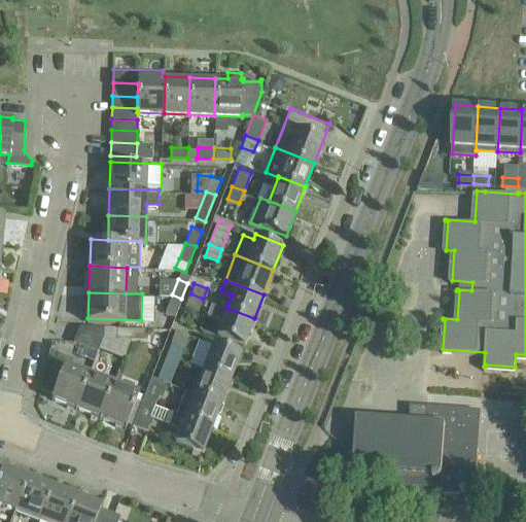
[(199,310),(203,299),(190,293),(185,305),(199,310)]
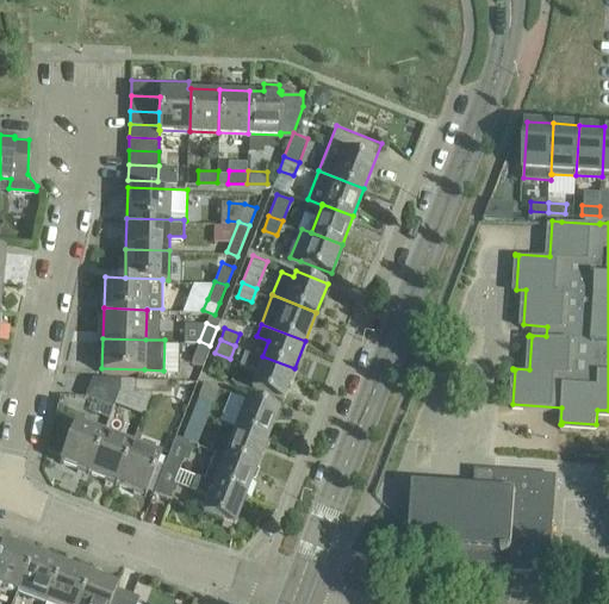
[(210,346),(199,341),(192,359),(203,363),(210,346)]
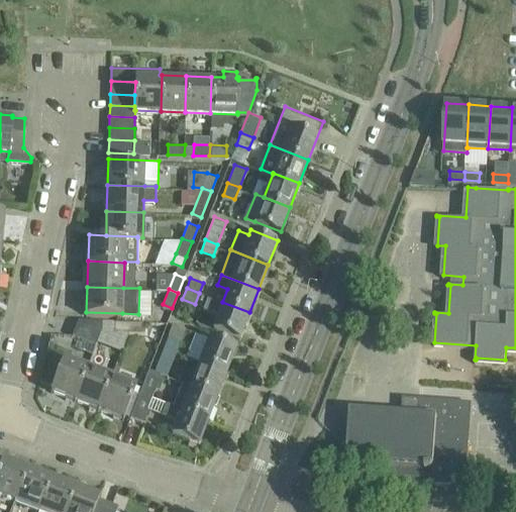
[(240,336),(249,312),(222,302),(208,296),(204,307),(218,313),(213,326),(240,336)]
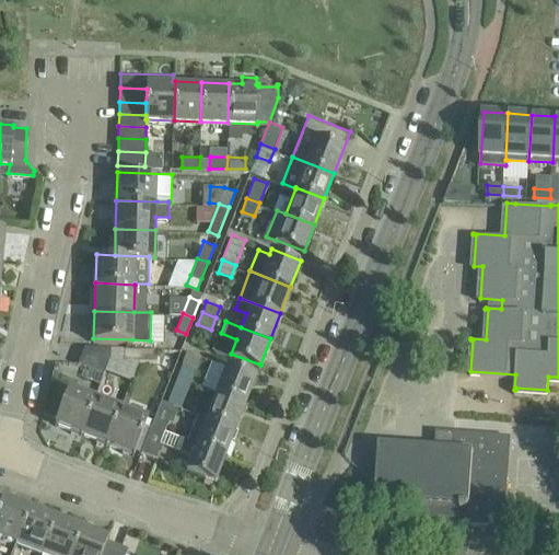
[(112,346),(94,345),(85,345),(79,360),(105,370),(112,356),(112,346)]
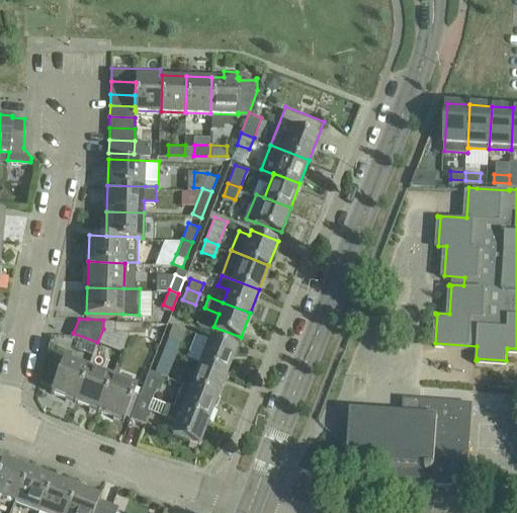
[(130,330),(131,320),(114,320),(113,330),(130,330)]
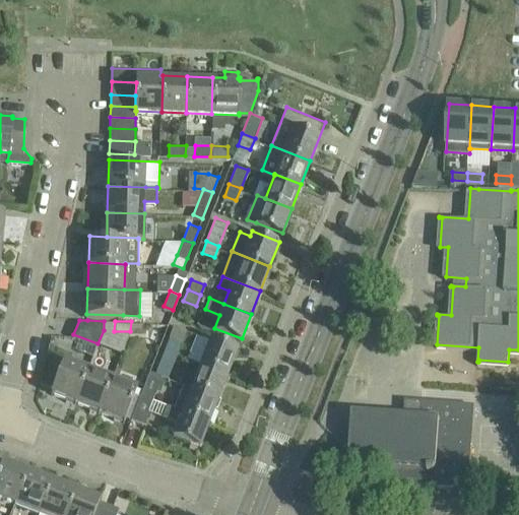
[(147,322),(131,321),(130,331),(147,332),(147,322)]
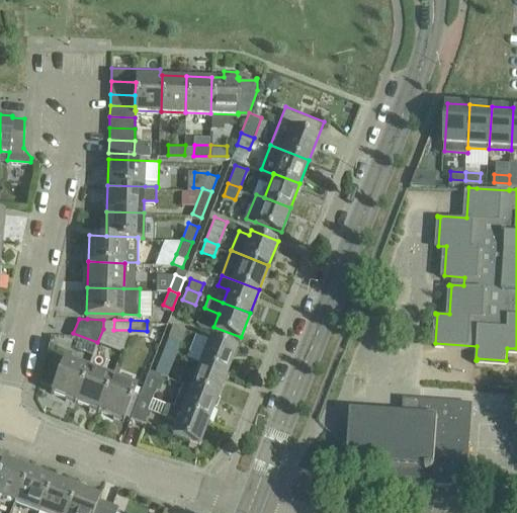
[(174,322),(165,345),(177,350),(186,327),(174,322)]
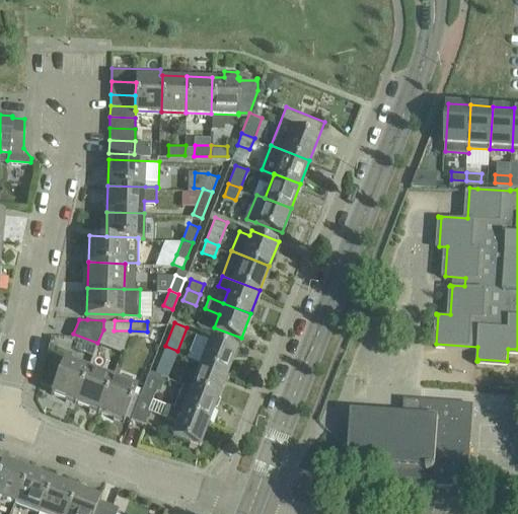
[(211,336),(201,360),(228,371),(237,347),(211,336)]
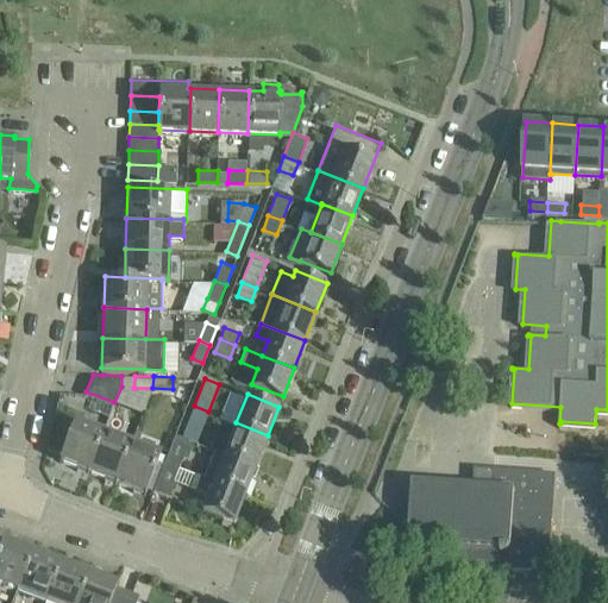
[(208,412),(194,406),(188,419),(202,425),(208,412)]
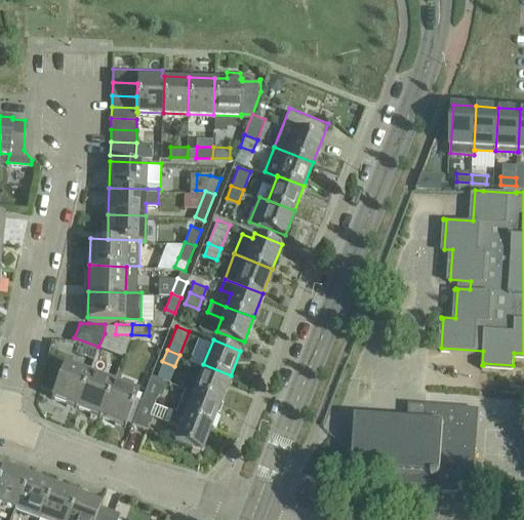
[(76,404),(90,369),(66,360),(52,395),(76,404)]
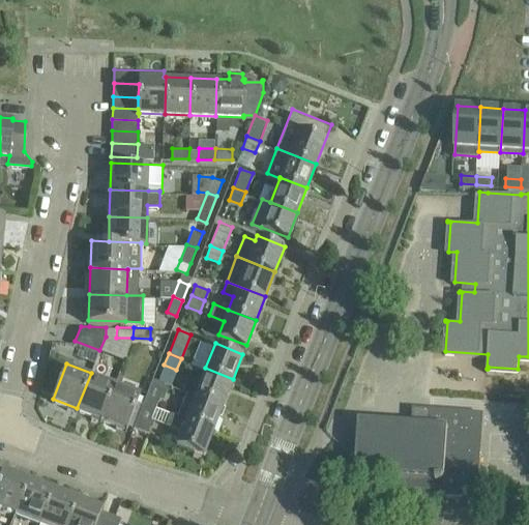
[(196,392),(224,403),(233,379),(205,368),(196,392)]
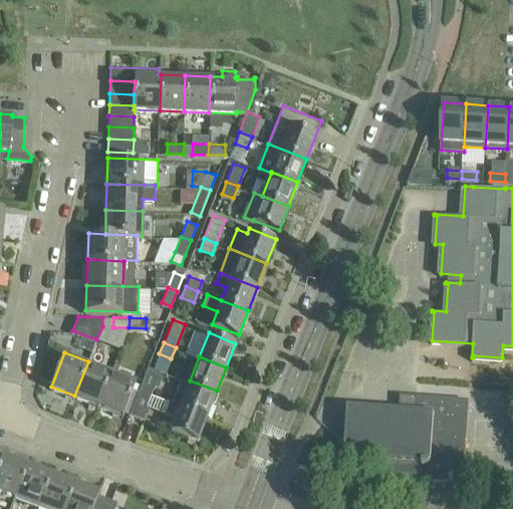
[(98,405),(111,370),(88,361),(74,396),(98,405)]
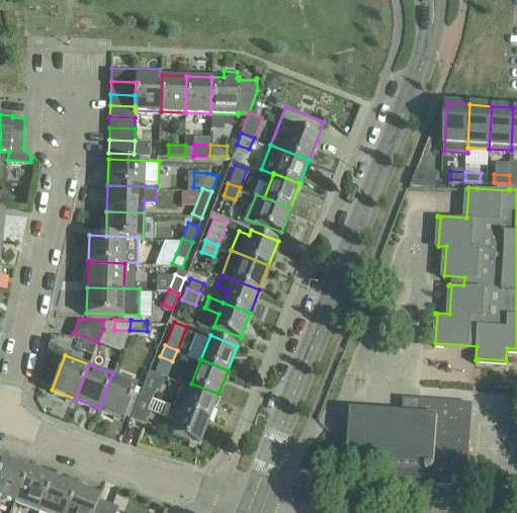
[(140,392),(153,397),(162,372),(149,367),(142,386),(140,392)]
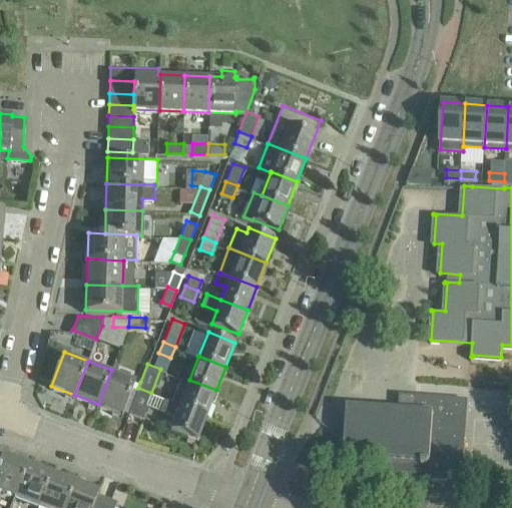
[(98,404),(122,413),(135,380),(111,370),(98,404)]
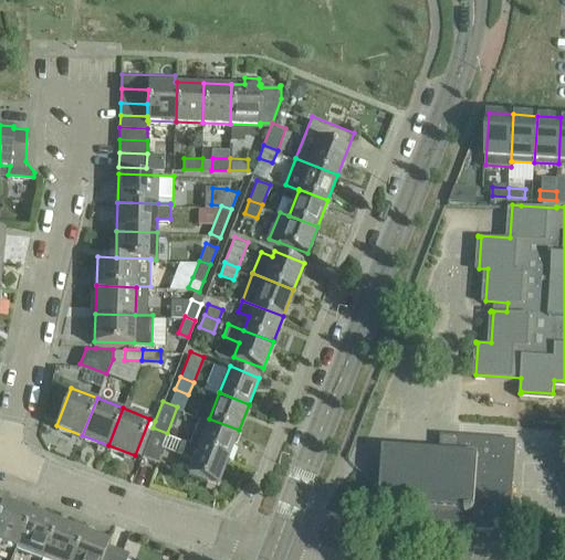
[(239,430),(209,419),(208,420),(200,416),(190,442),(228,457),(239,430)]
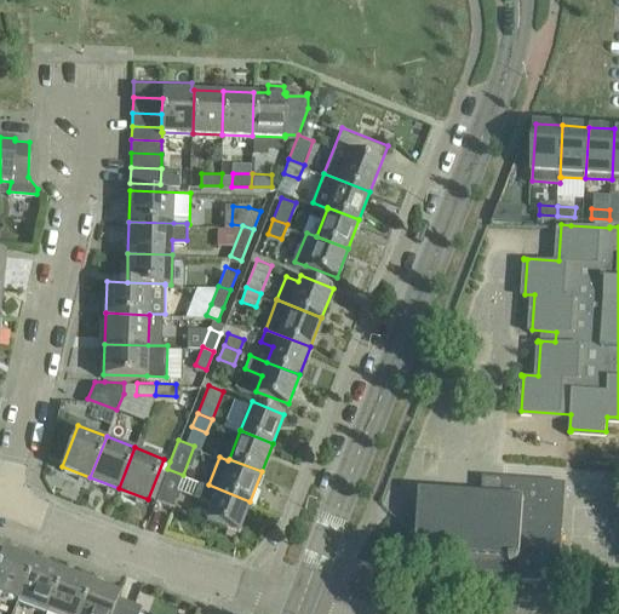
[(167,469),(156,497),(171,503),(183,475),(167,469)]
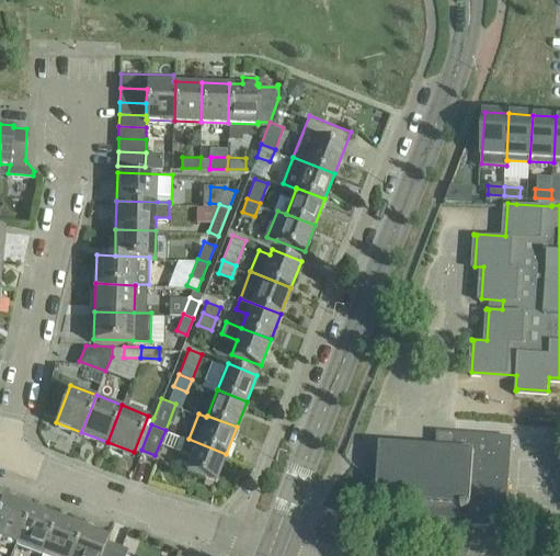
[(502,453),(503,433),(437,429),(436,446),(380,443),(376,498),(422,501),(421,519),(505,524),(509,474),(498,473),(499,452),(502,453)]
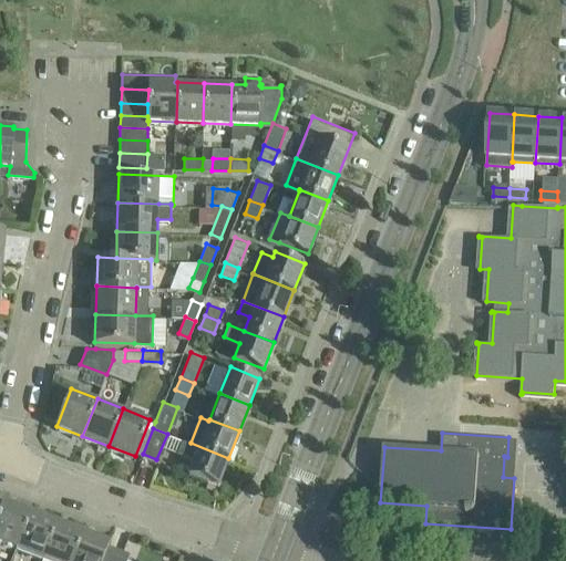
[(218,484),(228,458),(191,443),(183,439),(178,452),(195,458),(189,473),(218,484)]
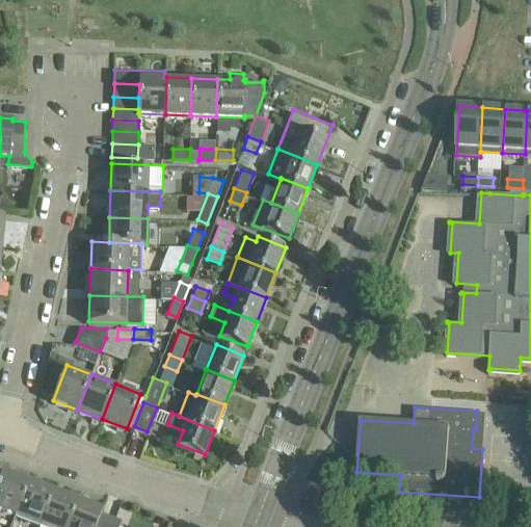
[(0,506),(15,512),(28,478),(4,469),(0,478),(0,506)]
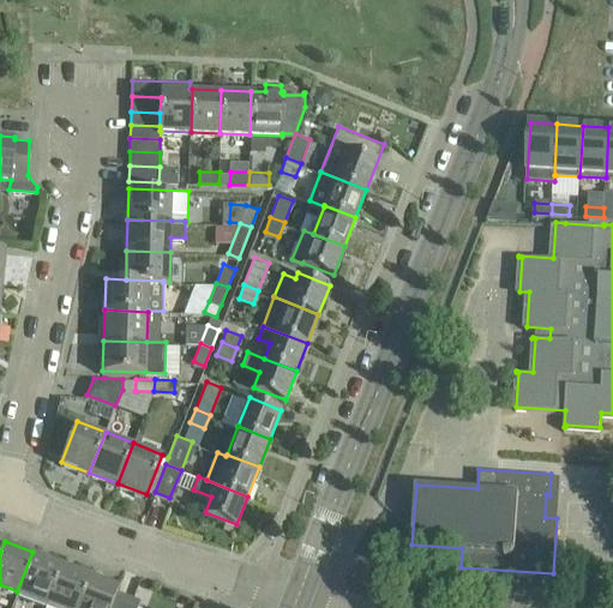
[(46,603),(61,563),(32,552),(17,591),(46,603)]
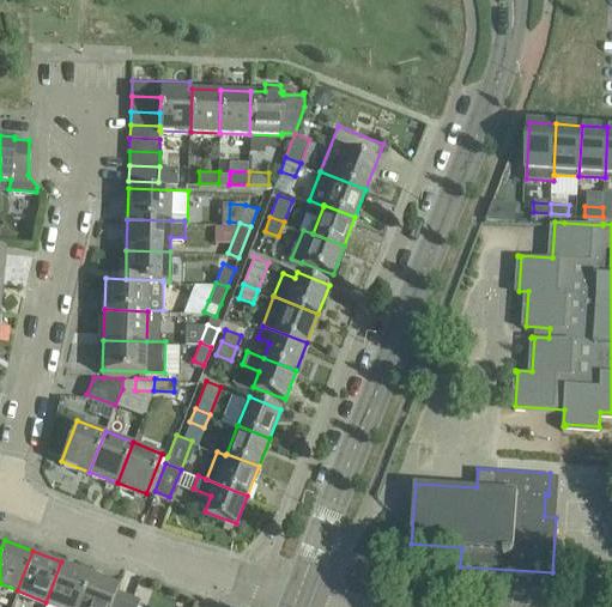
[(74,606),(88,572),(61,562),(46,602),(58,606),(74,606)]
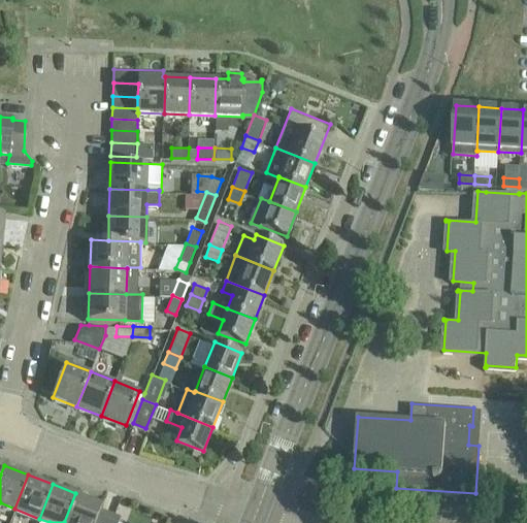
[(95,522),(102,507),(101,507),(102,503),(75,493),(64,522),(95,522)]
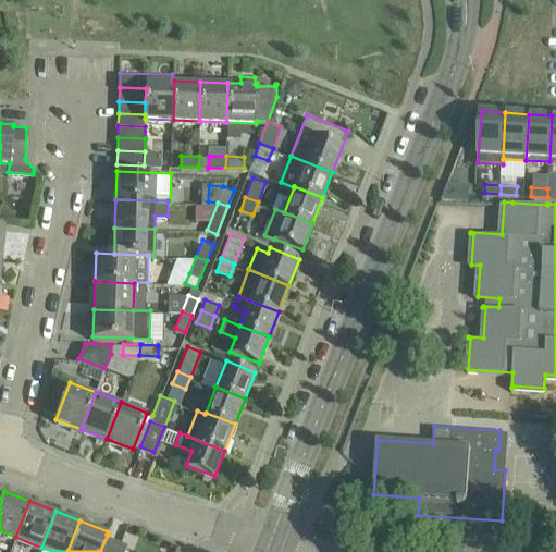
[(108,535),(100,551),(114,551),(115,551),(118,551),(123,551),(127,542),(108,535)]
